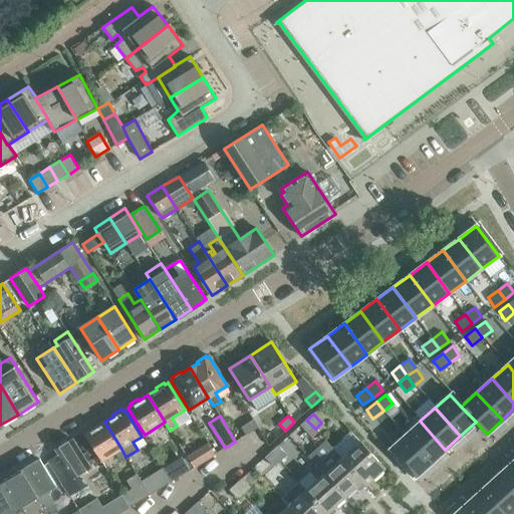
[(253,420),(241,427),(246,435),(258,428),(253,420)]
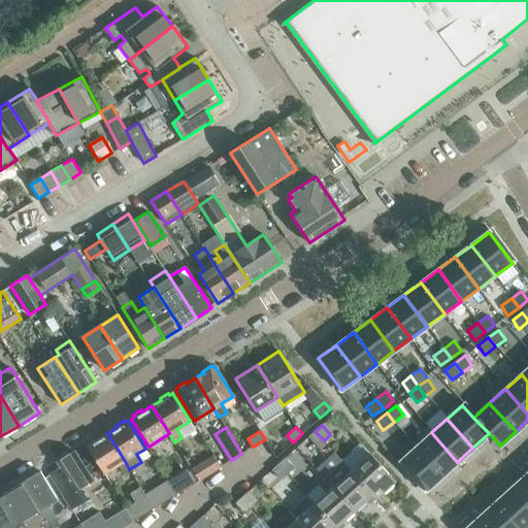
[(318,447),(324,440),(315,431),(308,436),(318,447)]
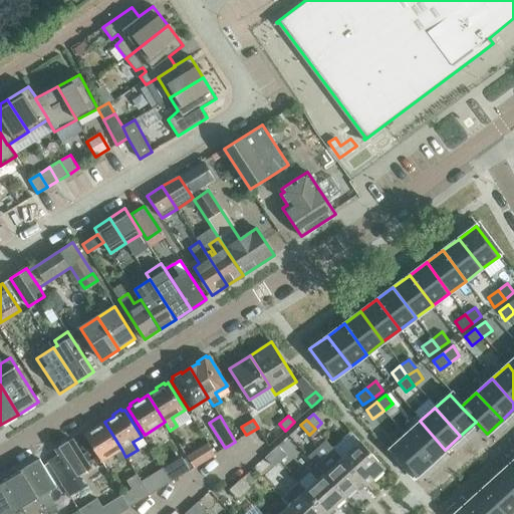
[(420,421),(405,435),(430,463),(445,450),(420,421)]
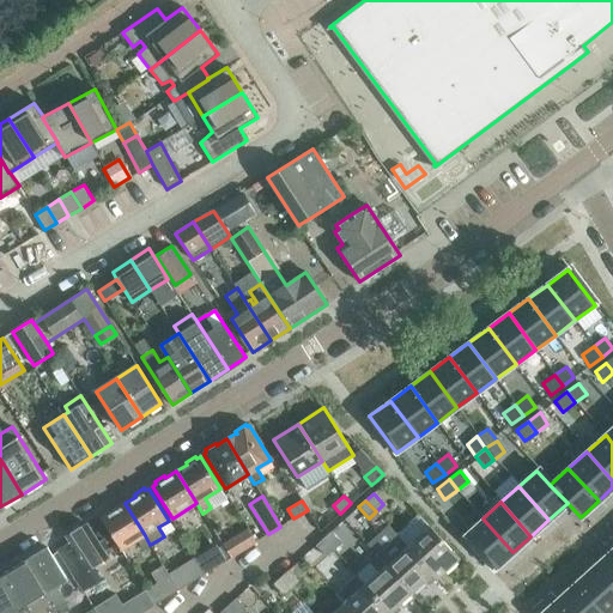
[(145,535),(125,503),(114,509),(113,507),(103,514),(104,516),(101,517),(121,550),(134,542),(140,551),(150,545),(145,535)]
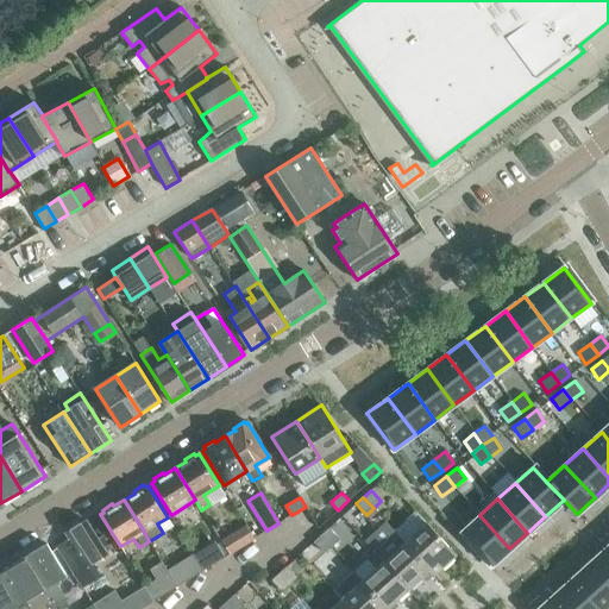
[(479,515),(460,533),(490,566),(509,548),(479,515)]
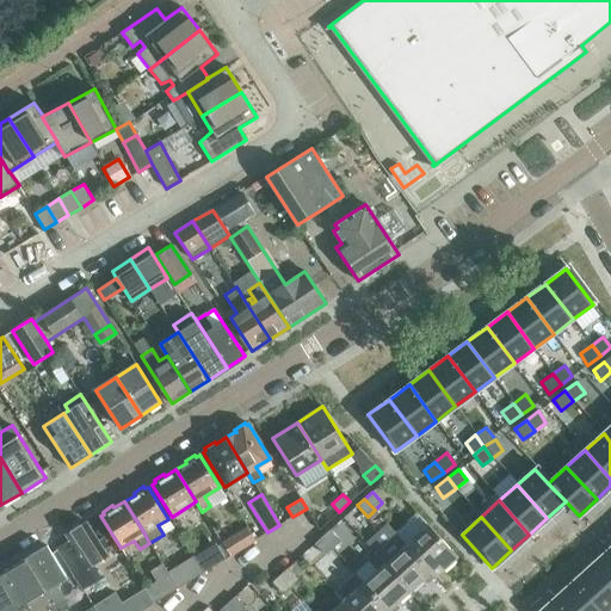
[(98,541),(86,522),(66,535),(69,541),(57,548),(82,588),(96,580),(88,568),(107,556),(105,550),(107,549),(102,538),(98,541)]
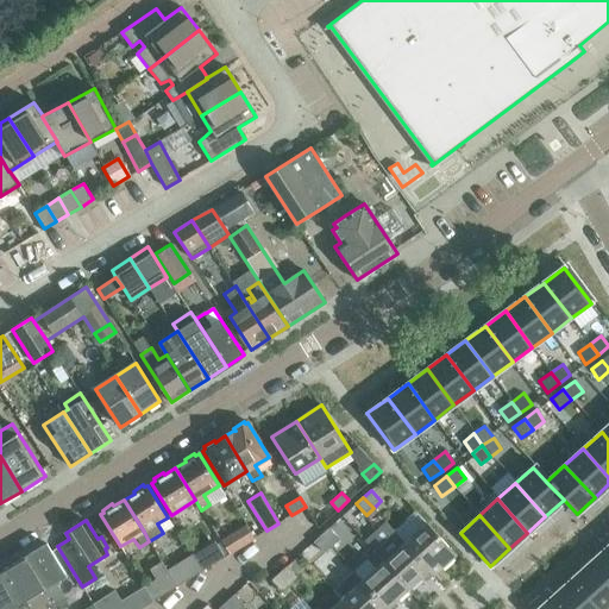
[(405,542),(434,575),(456,554),(427,522),(405,542)]
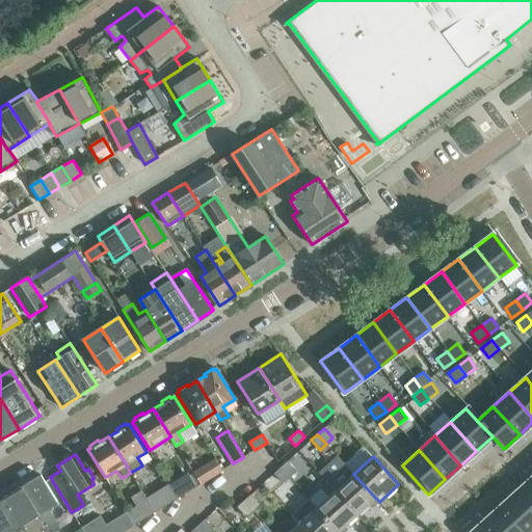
[(215,459),(194,473),(201,483),(222,470),(215,459)]
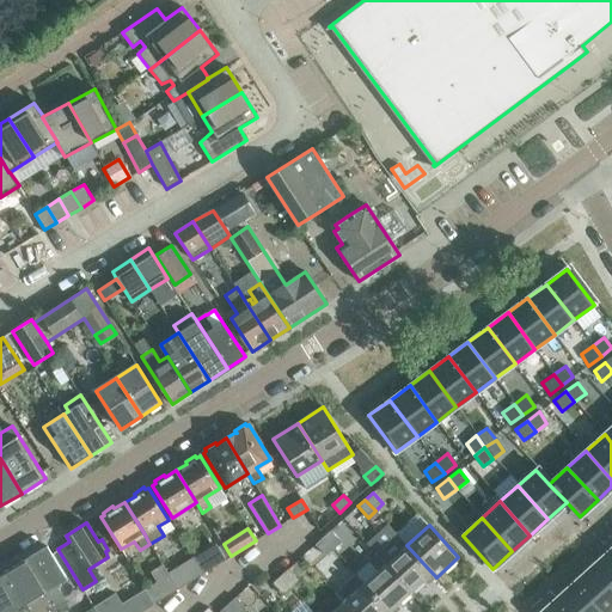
[(323,538),(334,549),(341,542),(330,531),(323,538)]
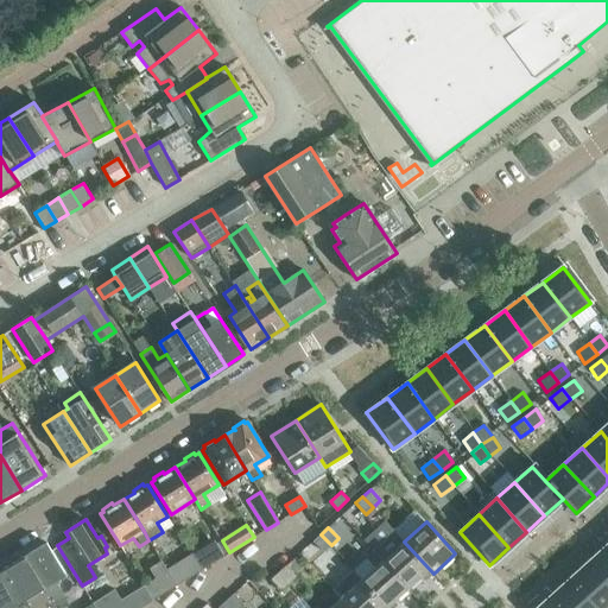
[(432,575),(434,574),(404,542),(394,531),(373,550),(384,561),(407,588),(429,570),(432,575)]
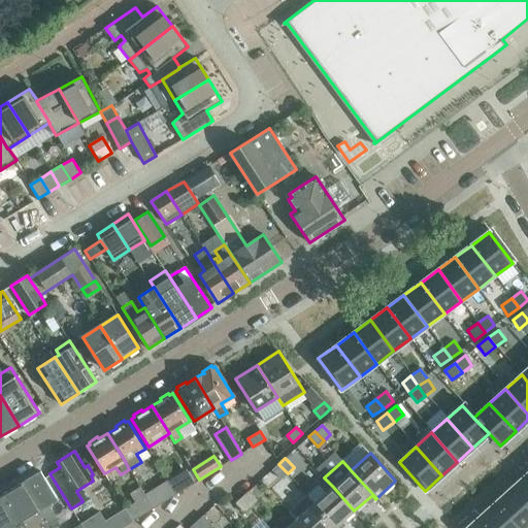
[(281,480),(288,473),(278,464),(272,469),(281,480)]
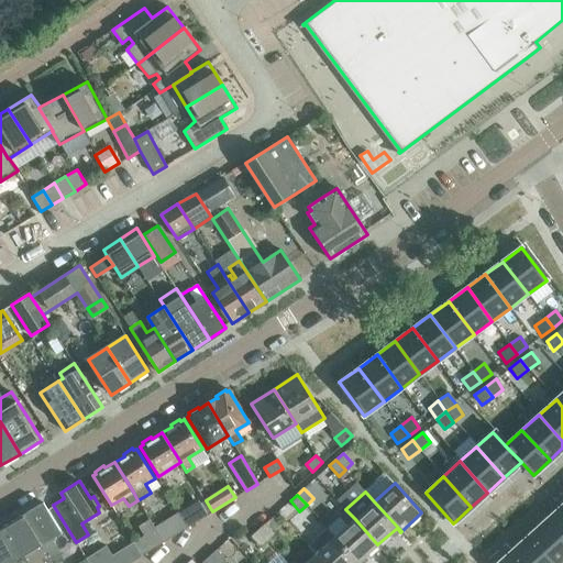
[(208,515),(199,500),(179,512),(188,527),(208,515)]
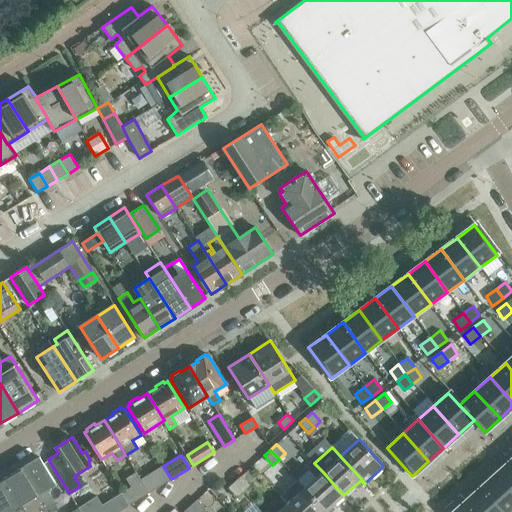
[(55,484),(39,457),(21,468),(45,508),(47,511),(52,511),(58,509),(46,490),(55,484)]
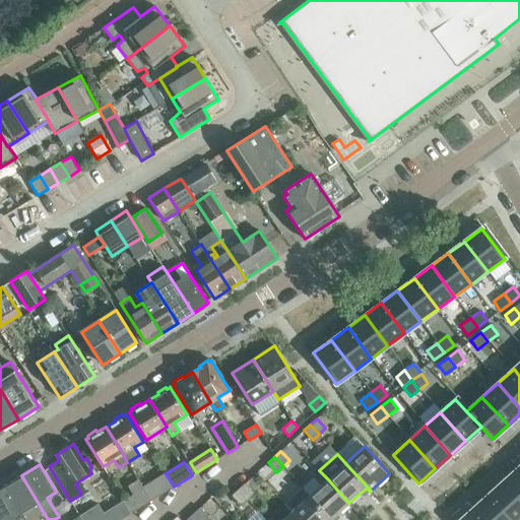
[(519,471),(517,468),(503,481),(519,501),(519,471)]
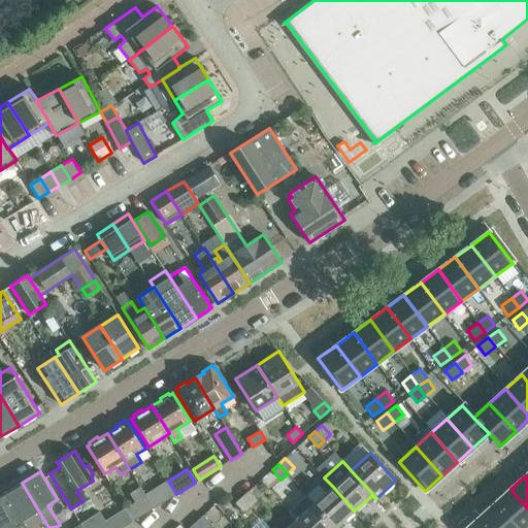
[(336,527),(354,510),(333,487),(324,477),(317,484),(326,493),(315,503),(336,527)]
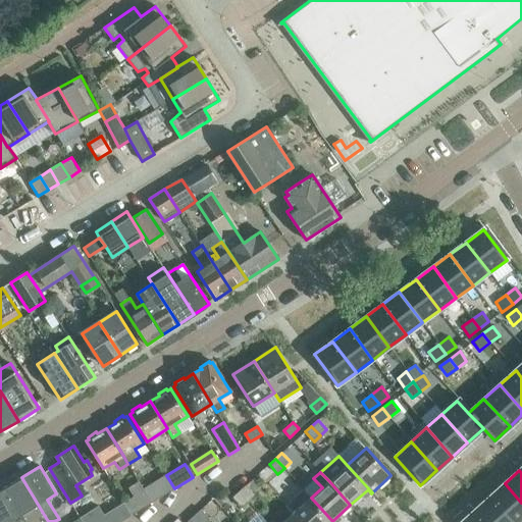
[(165,475),(143,488),(152,502),(173,488),(165,475)]
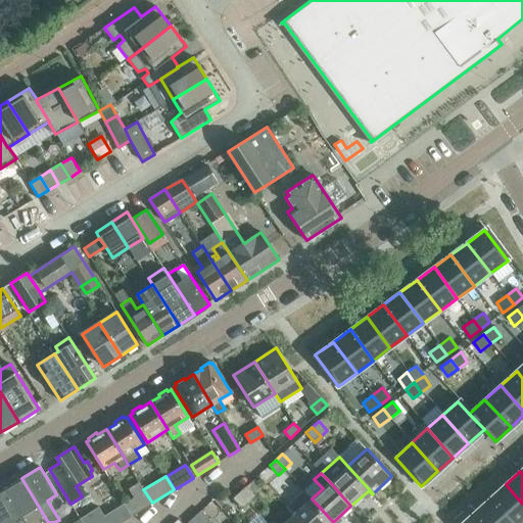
[(21,478),(3,489),(19,517),(21,516),(25,522),(38,522),(46,519),(21,478)]
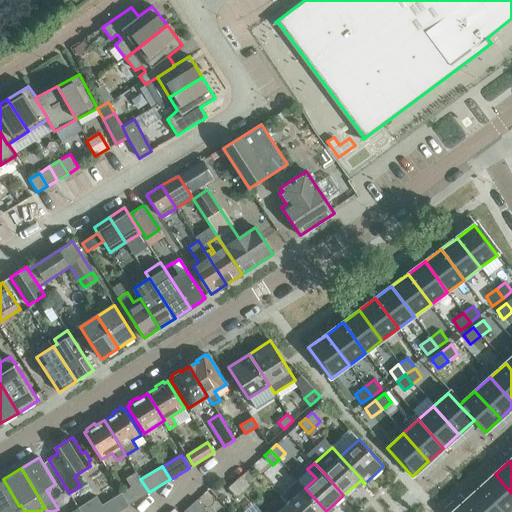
[(125,499),(129,505),(149,492),(140,479),(136,472),(126,478),(131,487),(121,493),(125,499)]
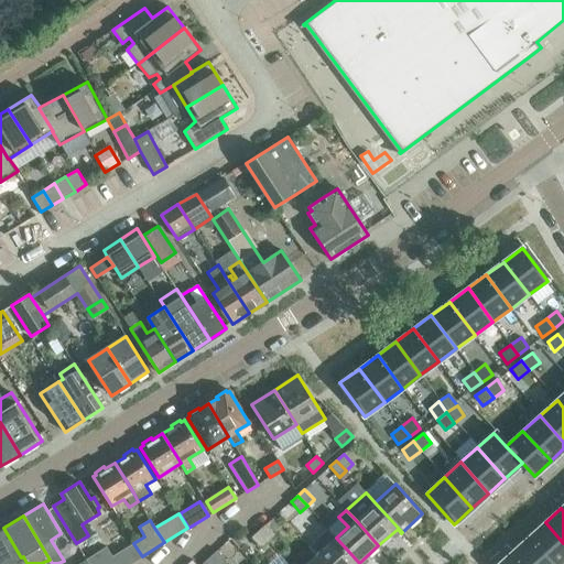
[(563,543),(545,522),(529,538),(551,563),(560,563),(563,561),(563,543)]
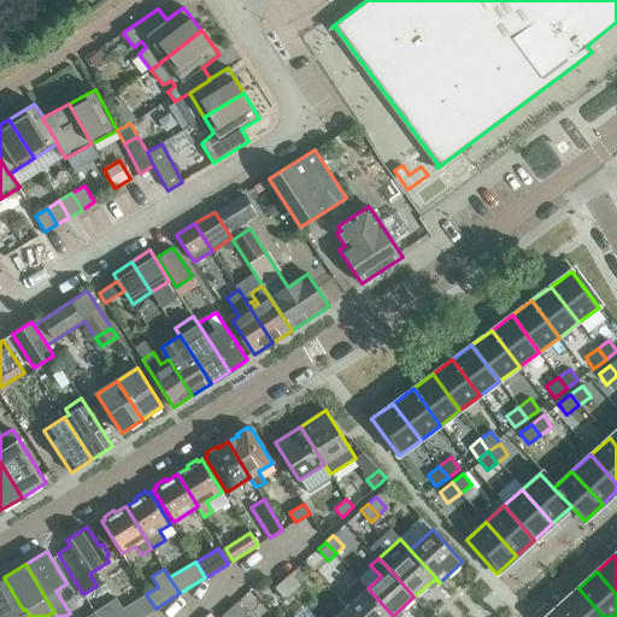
[(282,581),(293,592),(300,586),(291,574),(282,581)]
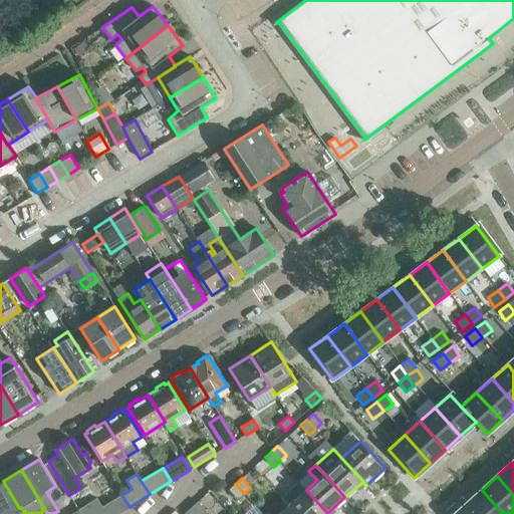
[(0,482),(0,513),(8,513),(16,510),(0,482)]
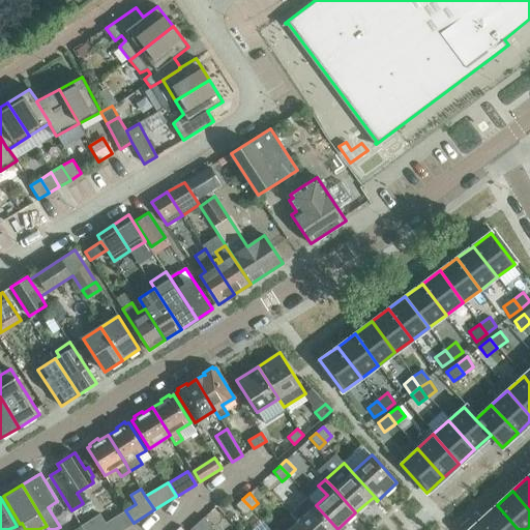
[(245,514),(252,508),(242,499),(236,505),(245,514)]
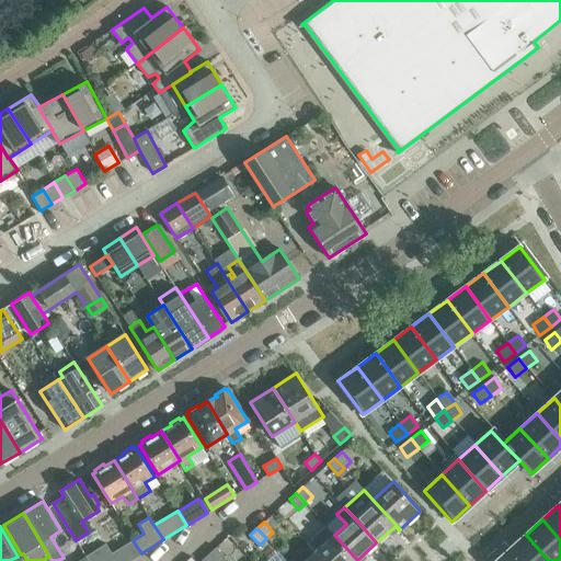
[(321,560),(355,560),(357,560),(334,535),(315,552),(321,560)]
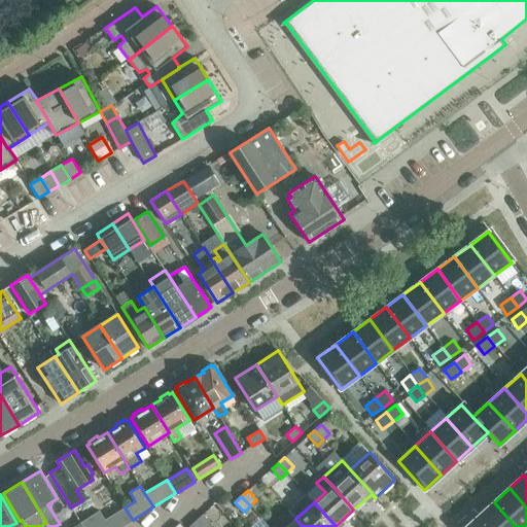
[(515,526),(494,502),(478,517),(487,526),(515,526)]
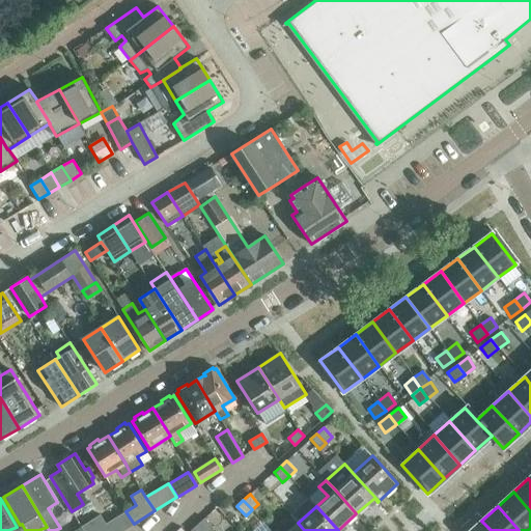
[(122,530),(134,524),(126,511),(106,524),(101,515),(82,527),(84,530),(122,530)]
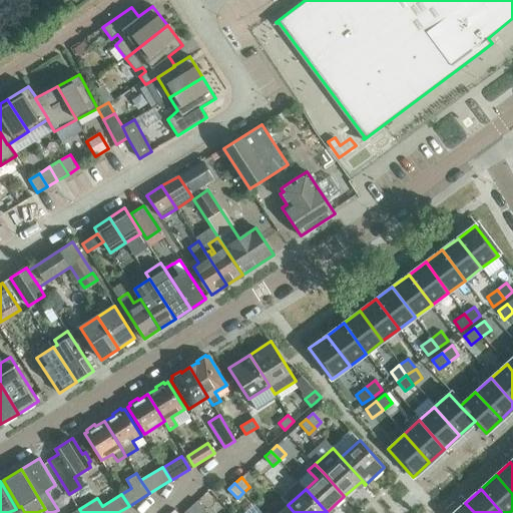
[(263,512),(262,512),(294,512),(288,505),(280,497),(263,512)]
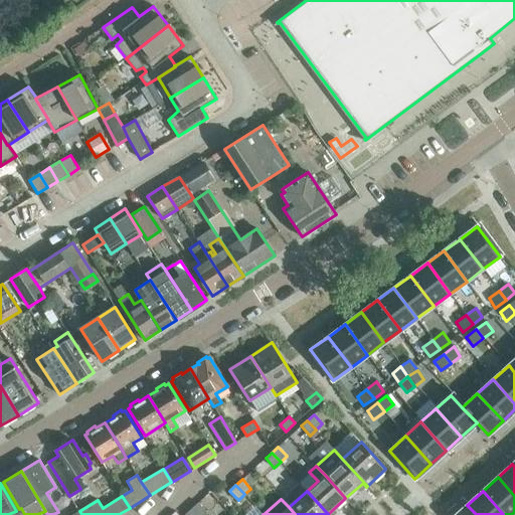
[(198,503),(192,508),(197,514),(203,514),(207,512),(198,503)]
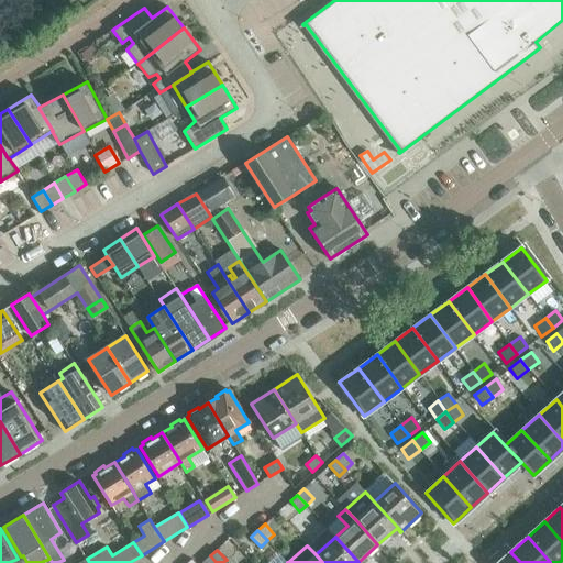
[(520,562),(510,552),(497,562),(520,562)]
